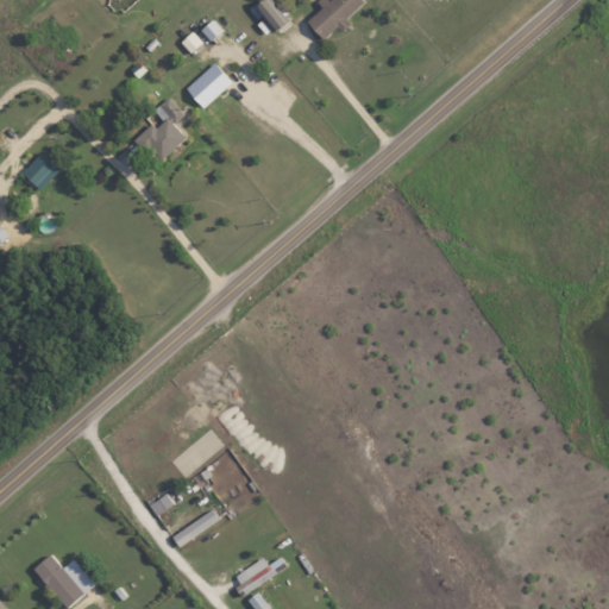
[(289,25),(267,0),(262,0),(255,6),(278,35),(289,25)]
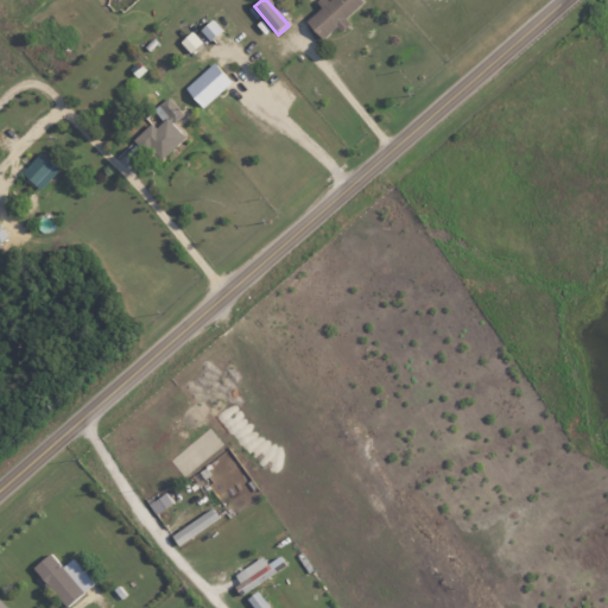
[(325,0),(320,6),(320,7),(304,21),(322,39),(336,26),(337,27),(365,2),(361,0),(325,0)]
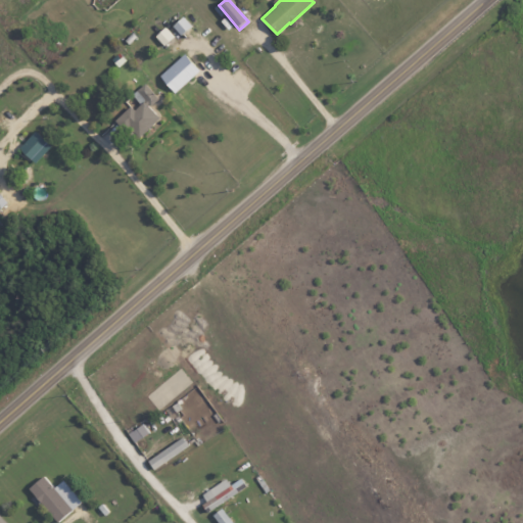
[(154,36),(163,46),(173,37),(164,27),(154,36)]
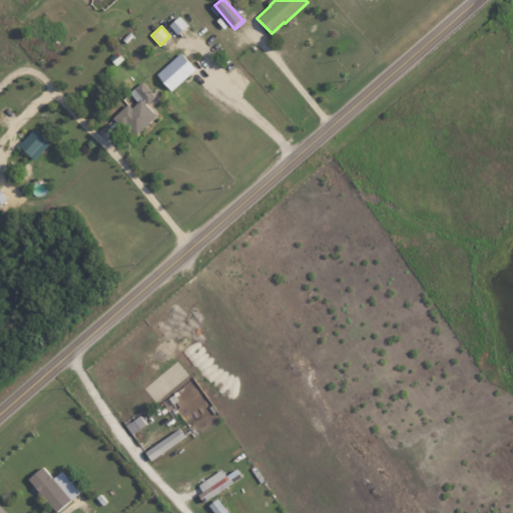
[(170,91),(194,69),(179,52),(155,75),(170,91)]
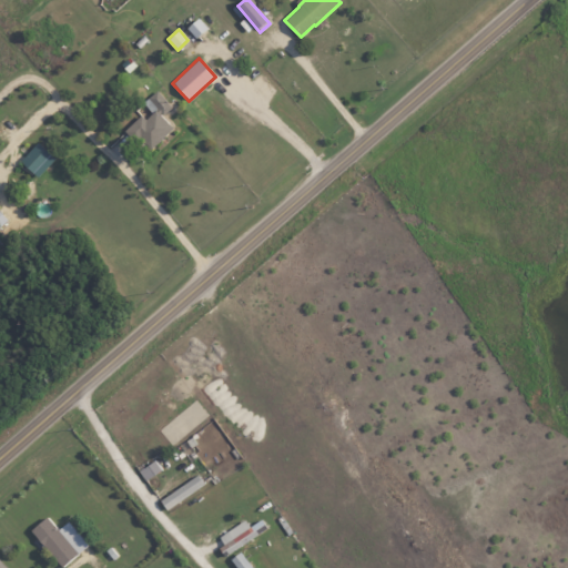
[(145,151),(172,129),(161,115),(171,108),(156,90),(142,102),(150,111),(128,129),(145,151)]
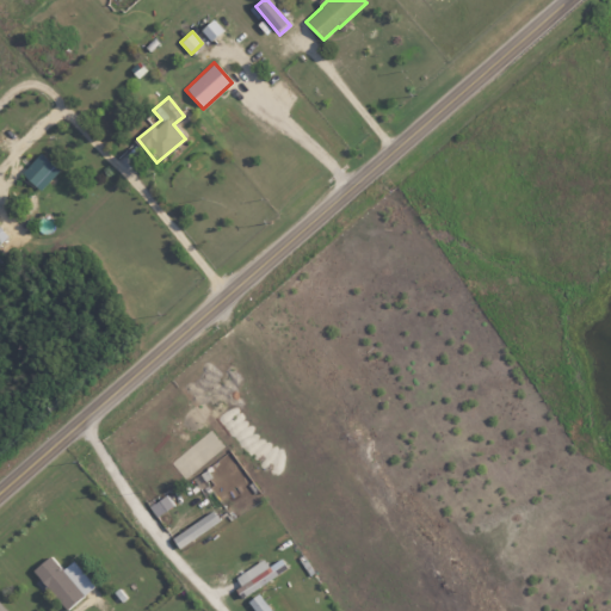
[(59,171),(41,153),(22,173),(39,191),(59,171)]
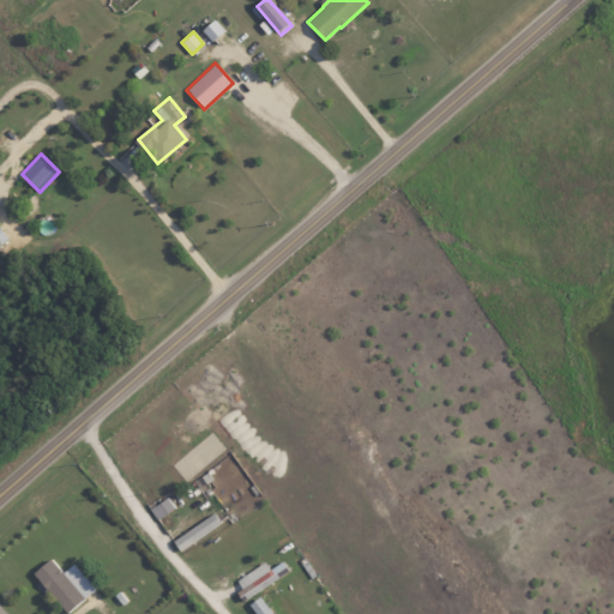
[(149,509),(156,519),(174,507),(167,497),(149,509)]
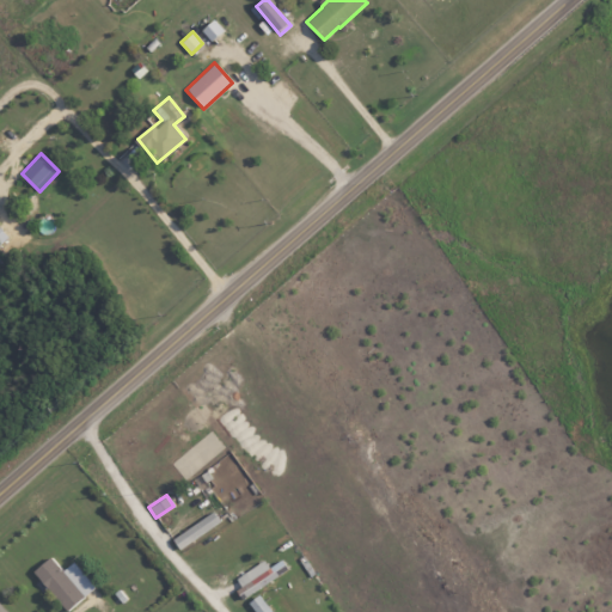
[(171,538),(178,549),(220,521),(213,510),(171,538)]
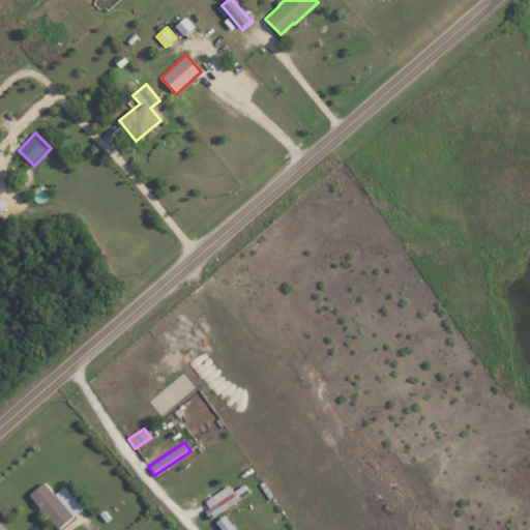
[(54,494),(42,481),(28,495),(58,529),(82,507),(62,486),(54,494)]
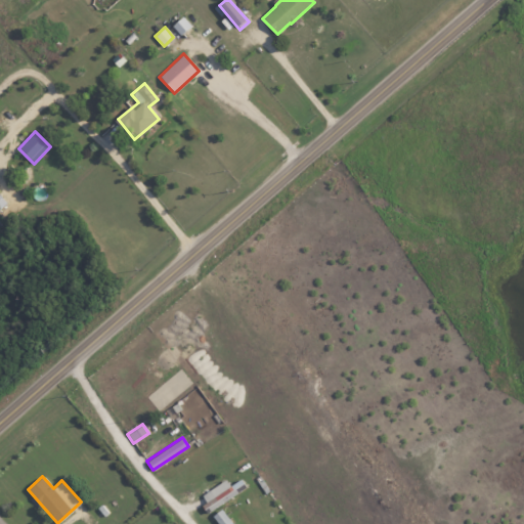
[(199,495),(209,511),(246,487),(241,478),(229,485),(225,479),(199,495)]
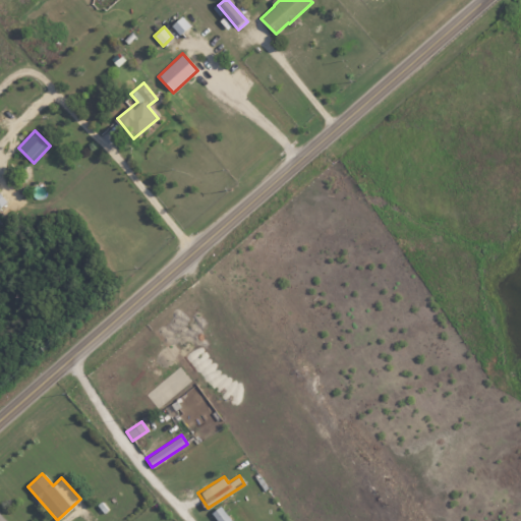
[(211,513),(217,520),(231,520),(220,506),(211,513)]
